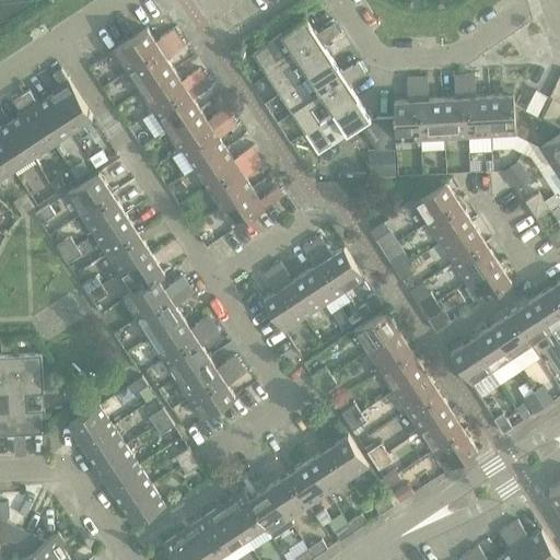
[(253,53),(266,73),(319,38),(323,44),(331,38),(325,27),(316,34),(306,19),(253,53)]
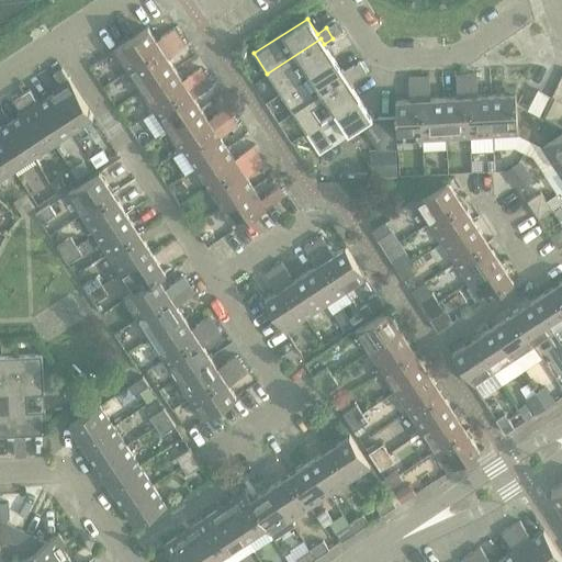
[(341,32),(338,27),(335,22),(326,27),(333,38),(341,32)]
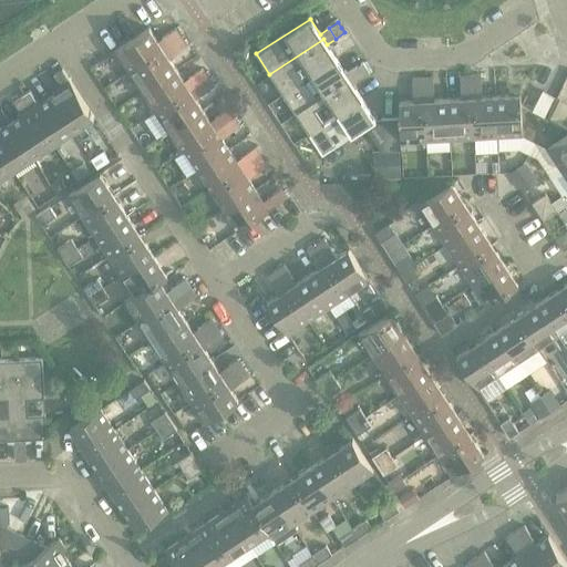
[(115,51),(130,72),(163,49),(150,28),(115,51)]
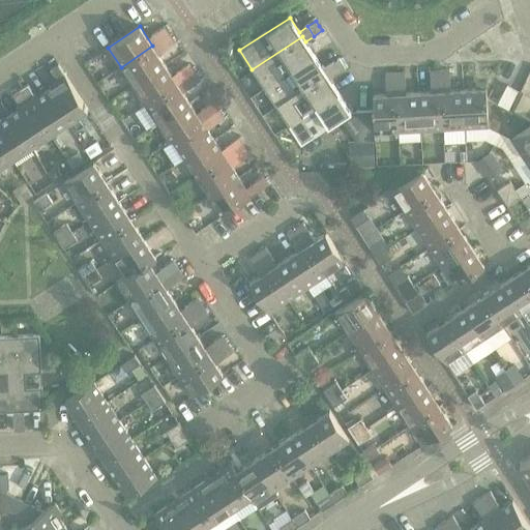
[(151,35),(156,43),(170,34),(165,26),(151,35)]
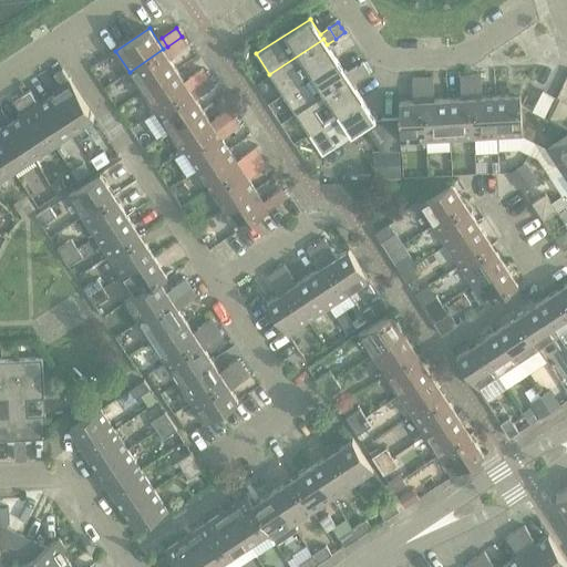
[(182,37),(167,47),(174,55),(187,45),(182,37)]
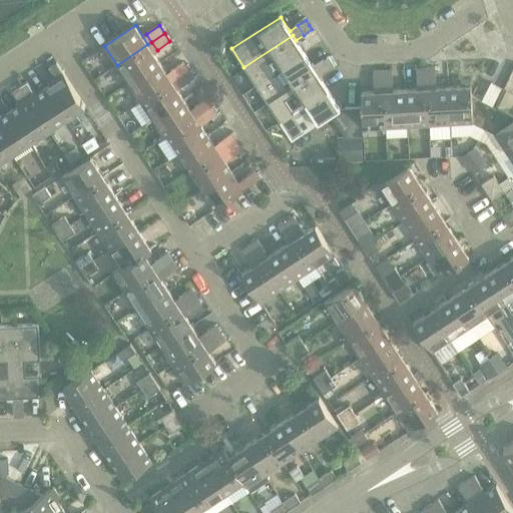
[(293,35),(243,67),(255,85),(305,53),(296,40),(293,35)]
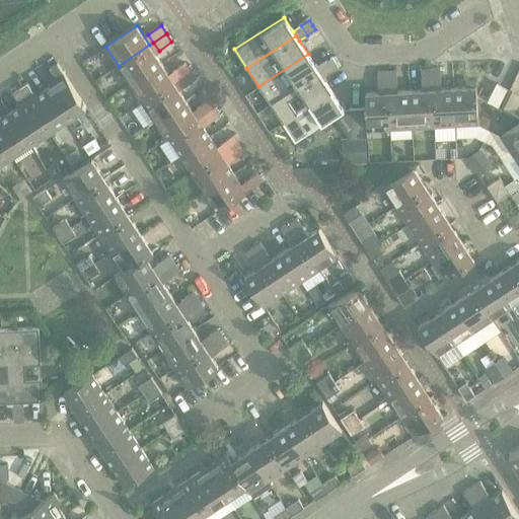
[(149,45),(119,66),(130,84),(161,63),(149,45)]
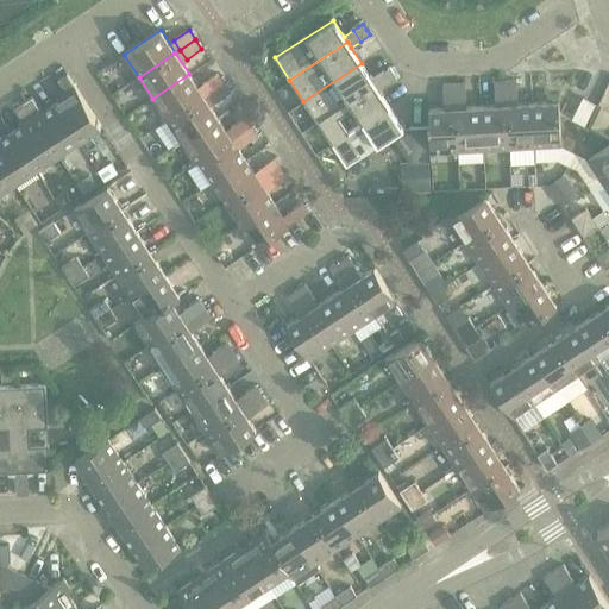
[(362,63),(303,101),(318,123),(375,85),(371,80),(362,63)]
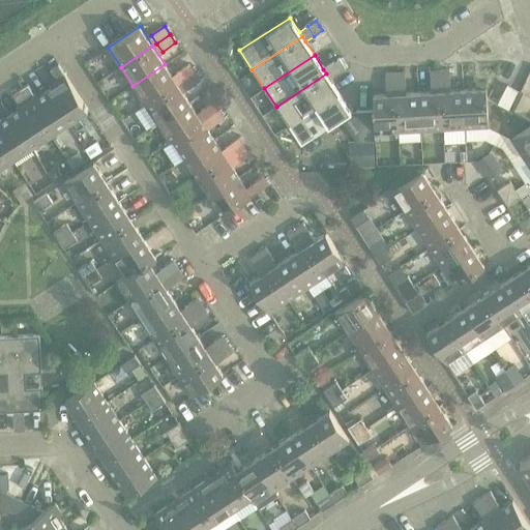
[(346,67),(340,58),(331,64),(337,74),(346,67)]
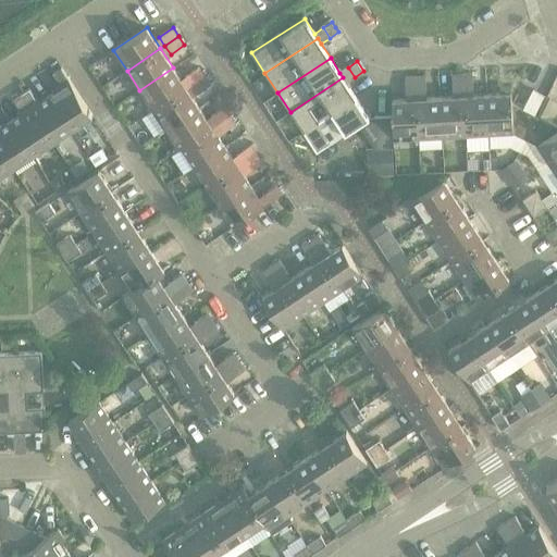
[(185,76),(190,85),(205,75),(198,66),(185,76)]
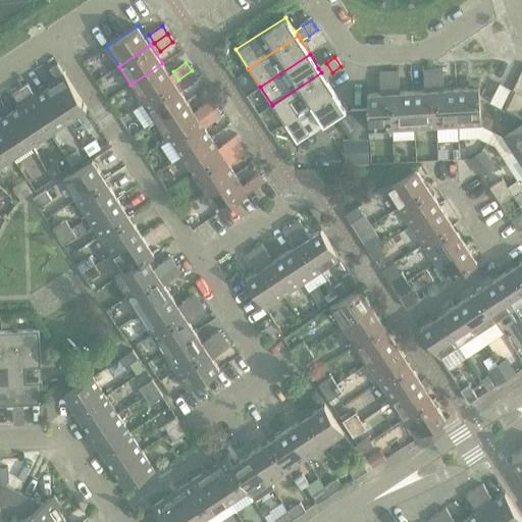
[(56,84),(47,89),(67,120),(87,108),(58,63),(50,68),(57,80),(56,84)]
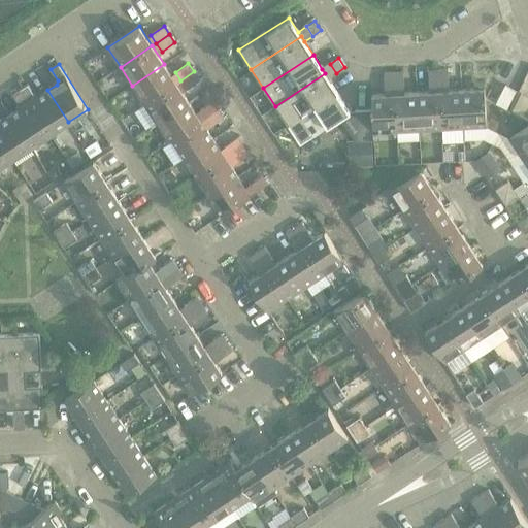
[(164,64),(132,86),(144,104),(176,83),(164,64)]
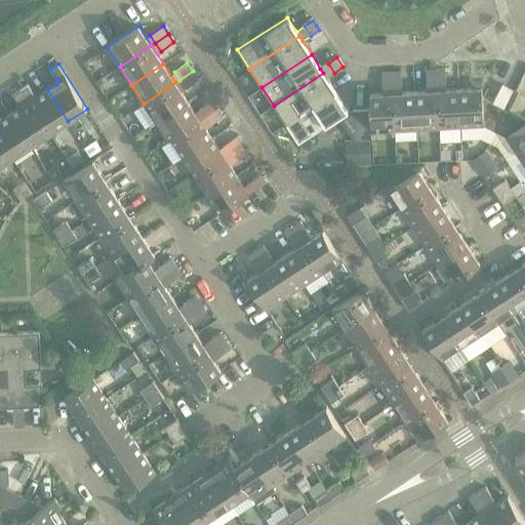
[(323,73),(274,106),(286,124),(336,92),(326,78),(334,73),(328,64),(320,69),(323,73)]
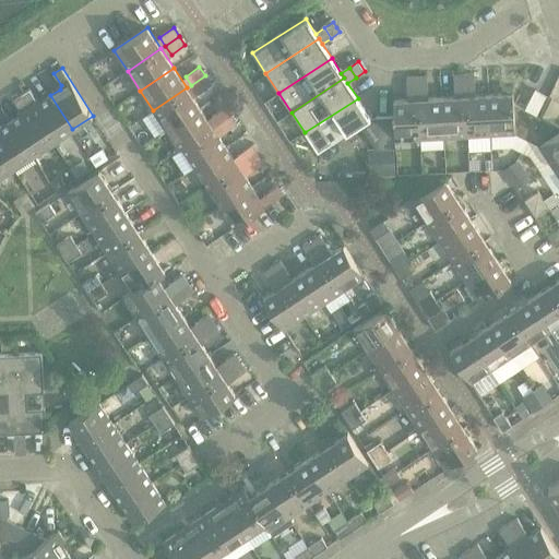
[(475,73),(464,74),(465,91),(475,91),(475,73)]
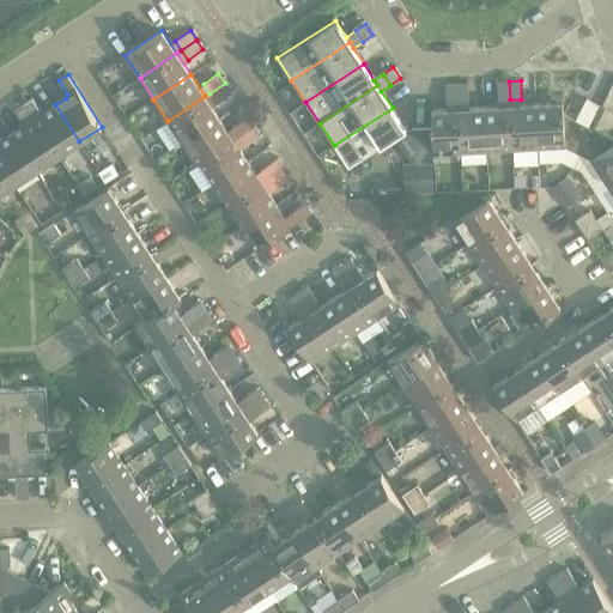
[(510,99),(509,82),(497,83),(498,101),(510,99)]
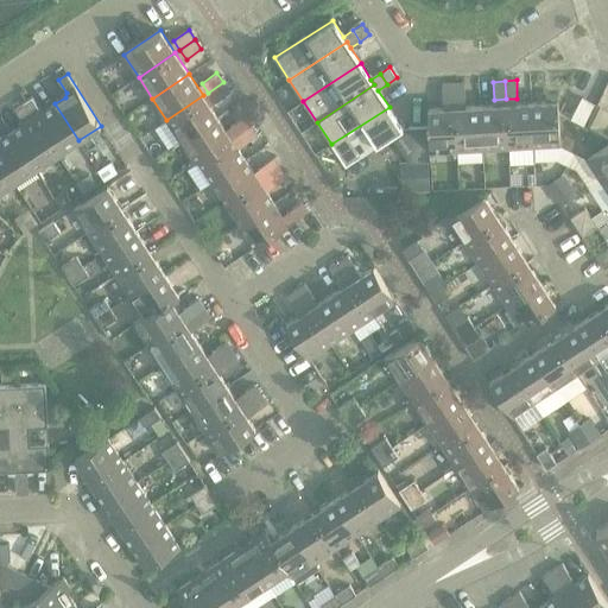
[(223,82),(208,93),(215,102),(229,92),(223,82)]
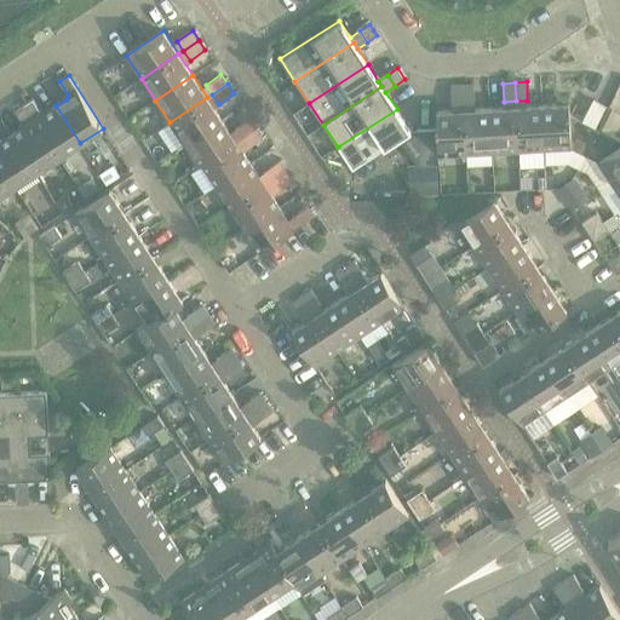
[(474,85),(463,86),(464,103),(475,103),(474,85)]
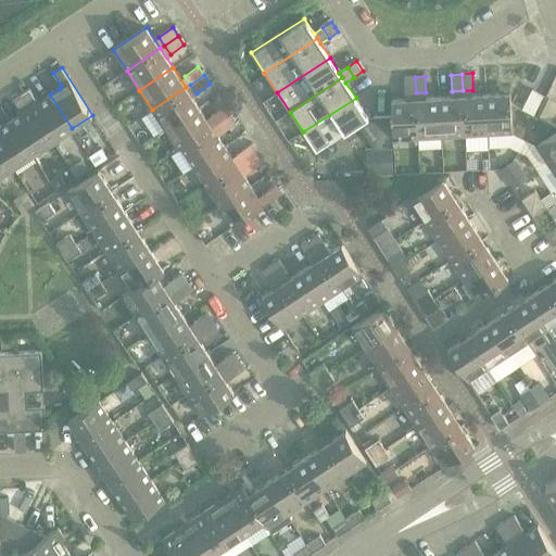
[(416,92),(415,77),(404,77),(405,93),(416,92)]
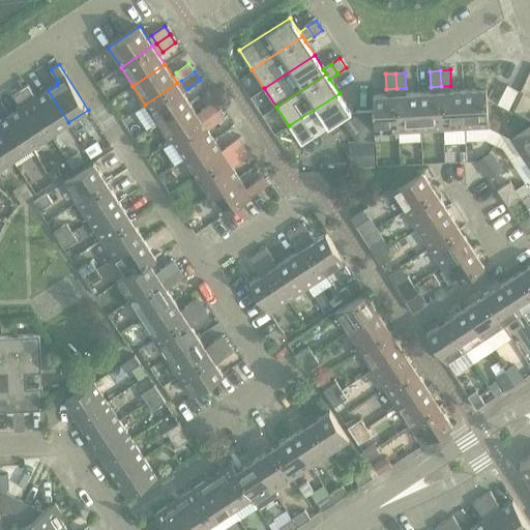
[(177,83),(145,105),(157,123),(189,101),(177,83)]
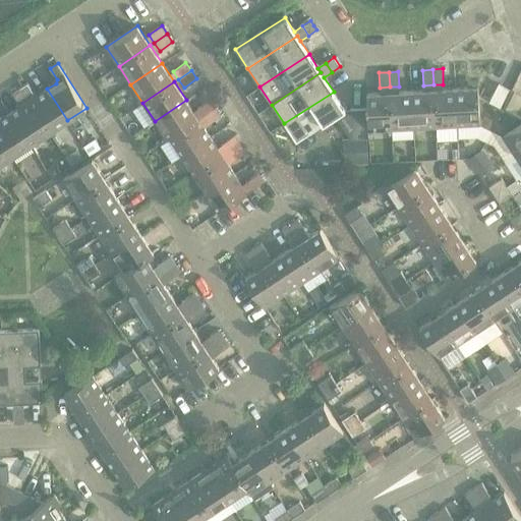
[(27,82),(20,88),(49,132),(67,120),(47,89),(39,95),(35,94),(27,82)]
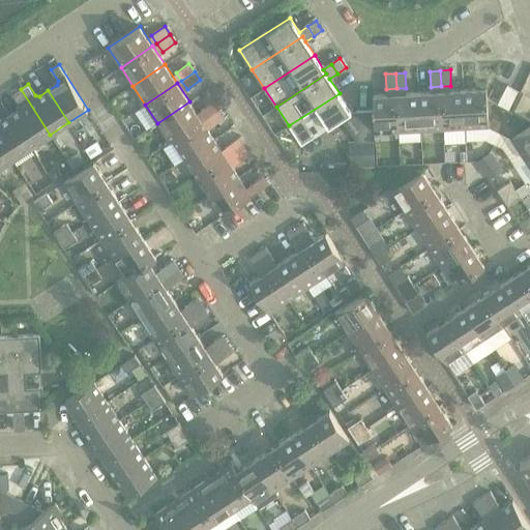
[(487,88),(464,90),(466,127),(489,126),(500,133),(511,110),(488,97),(487,88)]
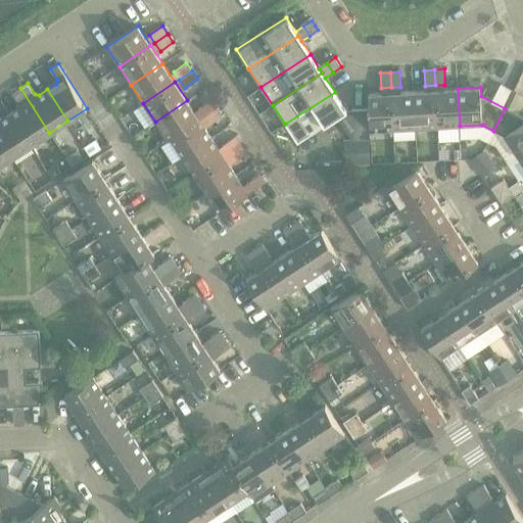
[(19,107),(10,113),(31,145),(49,133),(20,88),(13,93),(19,103),(19,107)]
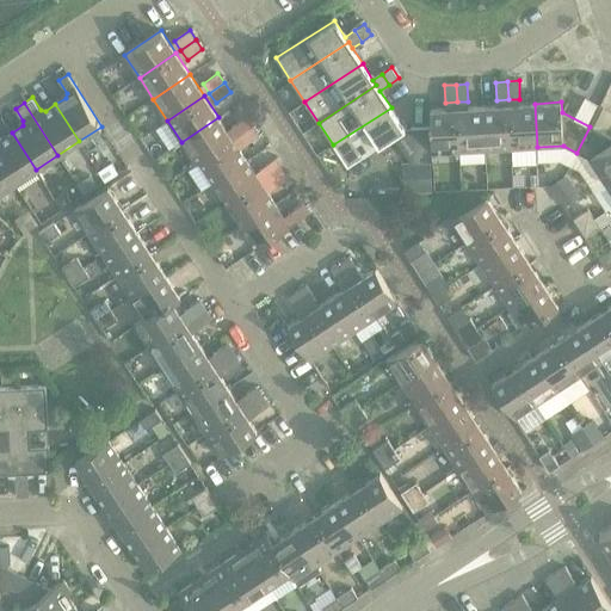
[(535,104),(508,105),(511,149),(537,147),(535,104)]
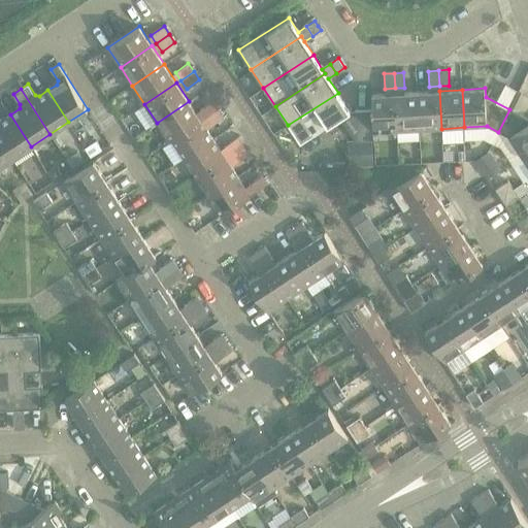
[(439,91),(418,92),(420,130),(441,129),(439,91)]
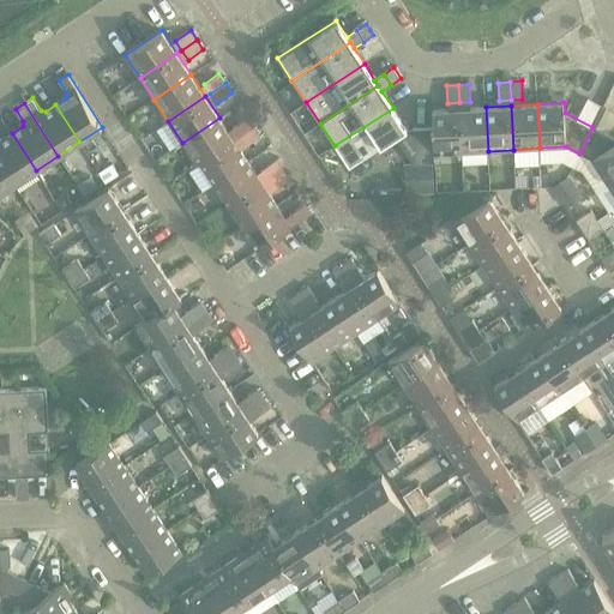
[(486,107),(459,108),(462,152),(488,151),(486,107)]
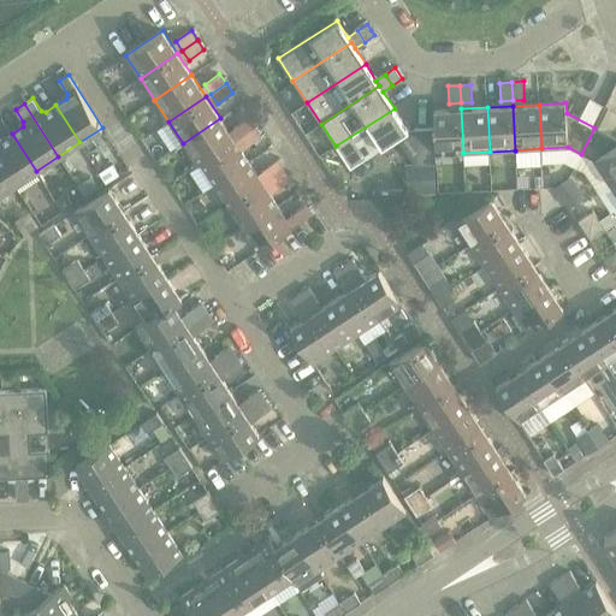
[(395,108),(336,146),(350,169),(397,137),(408,130),(395,108)]
